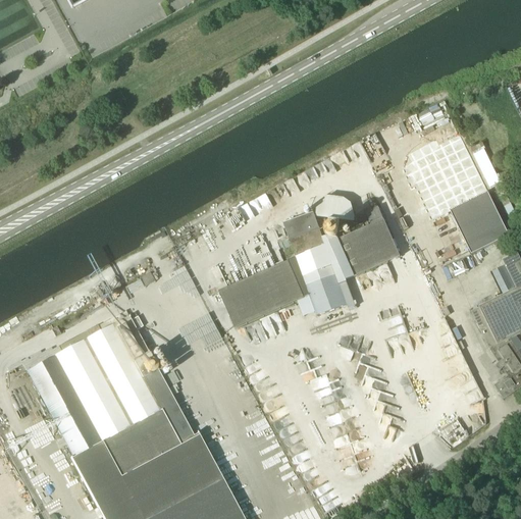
[(461,136),(435,147),(462,203),(487,191),(461,136)]
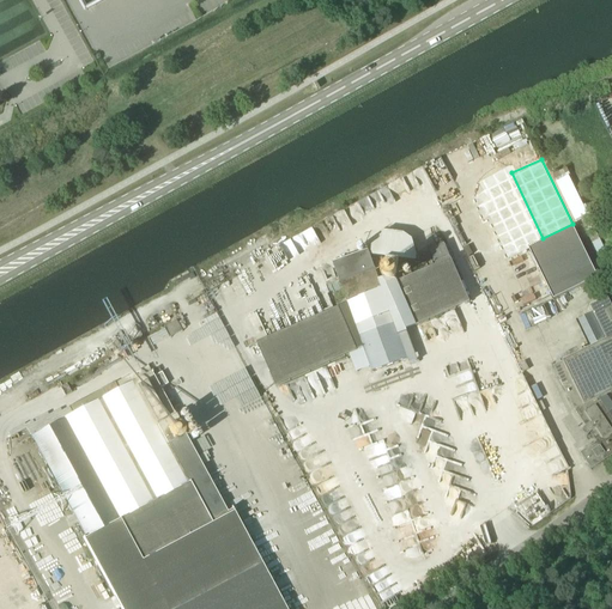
[(552,171),(556,178),(570,172),(567,165),(552,171)]
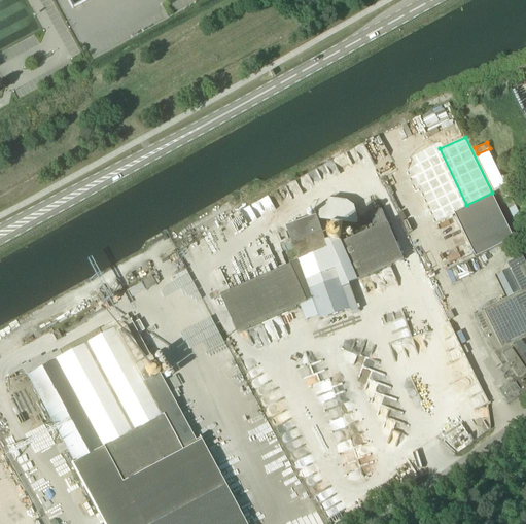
[(492,193),(466,205),(453,211),(475,254),(513,237),(492,193)]
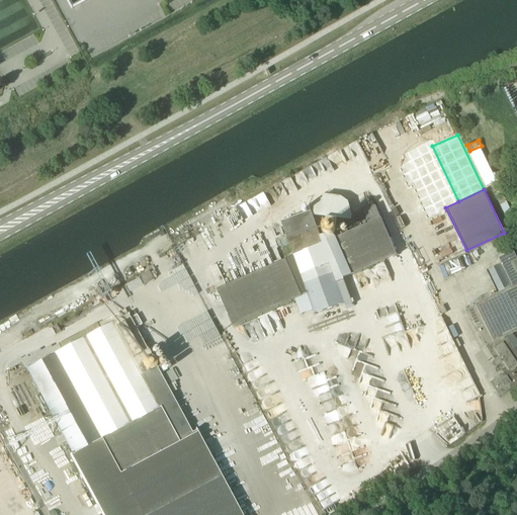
[(506,199),(511,209),(516,205),(516,196),(516,194),(506,199)]
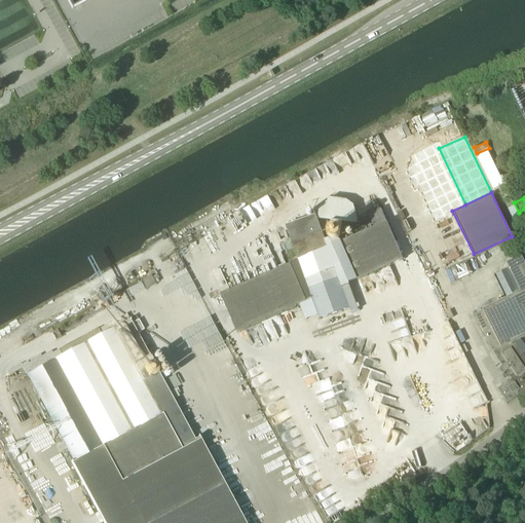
[(348,302),(350,309),(357,307),(347,281),(357,277),(357,276),(402,257),(381,206),(367,212),(373,226),(339,239),(339,237),(341,220),(330,218),(328,236),(325,237),(315,213),(285,223),(297,258),(220,292),(235,329),(299,301),(304,318),(348,302)]
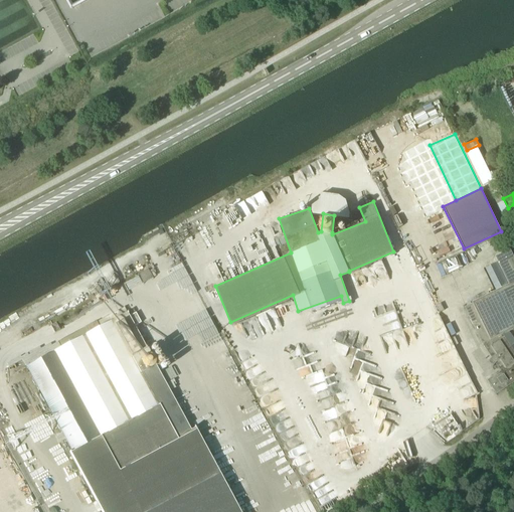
[(513,379),(513,349),(510,344),(502,332),(513,326),(513,256),(510,247),(495,254),(508,283),(463,305),(480,339),(491,355),(490,356),(494,362),(495,361),(500,369),(487,378),(496,391),(513,379)]
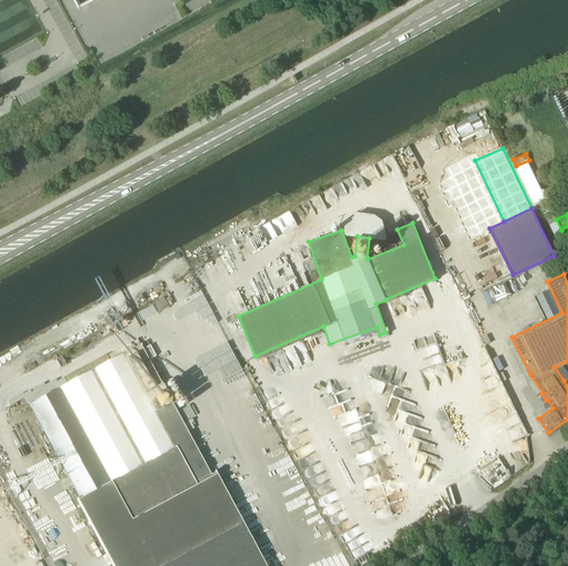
[(240,374),(242,374),(225,333),(208,340),(215,358),(227,353),(230,360),(233,358),(240,374)]
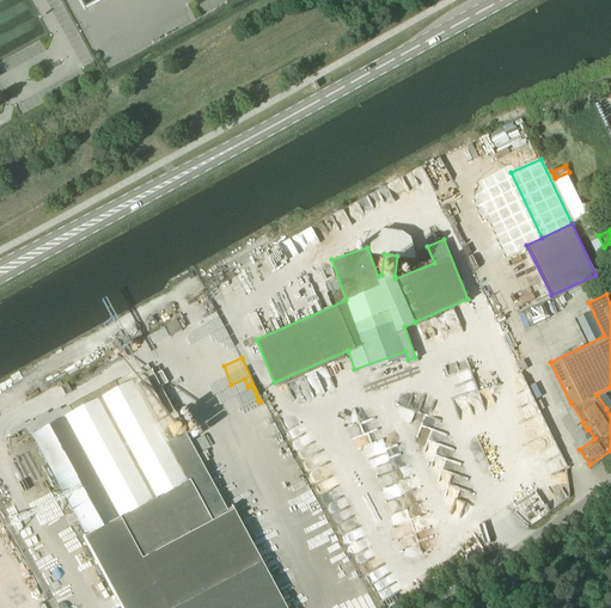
[(26,433),(121,607),(286,607),(196,440),(201,437),(159,361),(151,366),(147,360),(101,385),(103,391),(26,433)]
